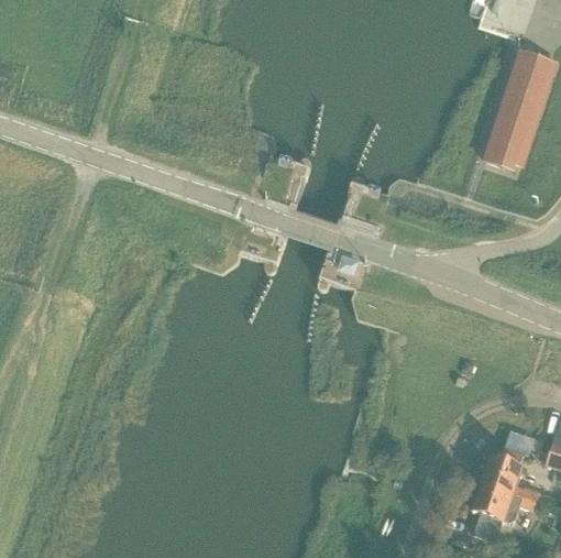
[(519,164),(554,58),(550,57),(520,47),(483,160),(502,165),(504,159),(519,164)]
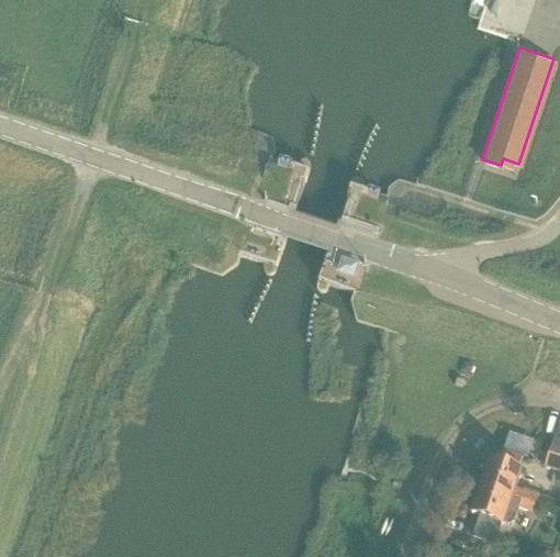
[(342,251),(338,262),(355,268),(358,256),(342,251)]
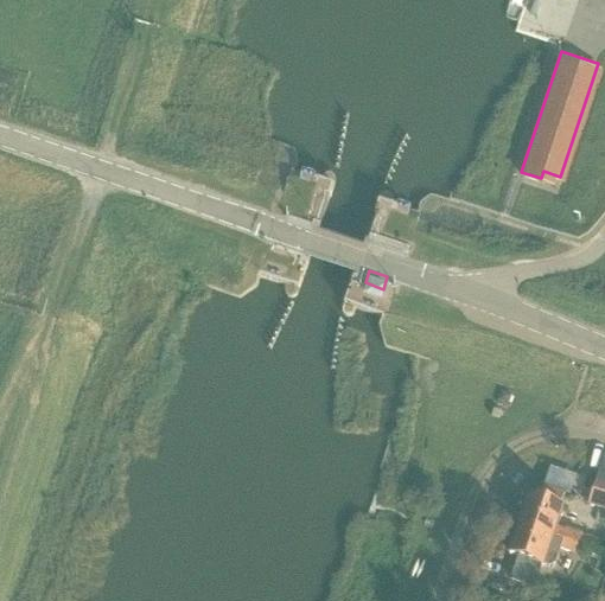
[(587,500),(604,506),(604,478),(597,475),(587,500)]
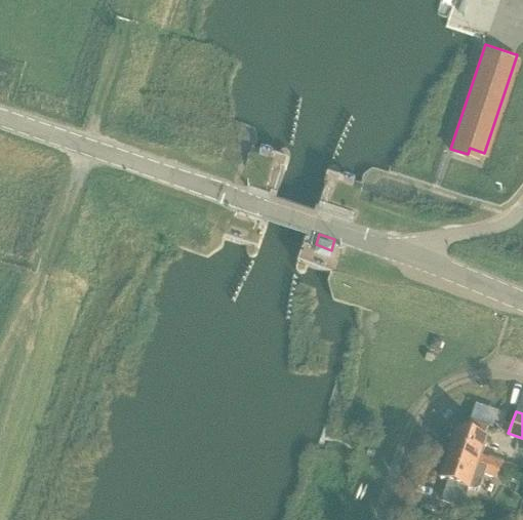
[(449,449),(498,466),(501,456),(489,452),(487,454),(479,450),(485,434),(483,434),(487,424),(470,416),(466,427),(458,424),(449,449)]
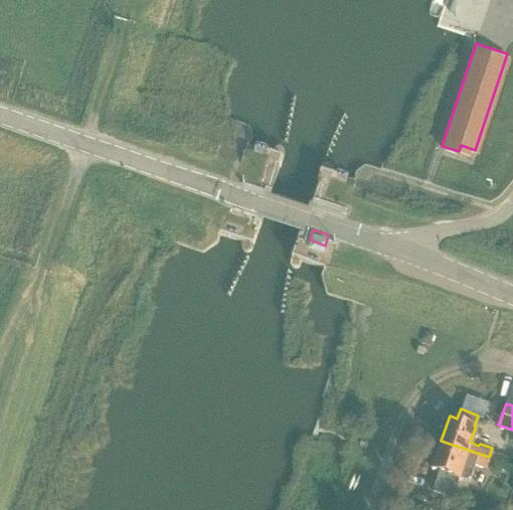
[(489,457),(441,441),(433,466),(438,468),(431,488),(452,495),(459,475),(466,476),(470,475),(474,464),(485,468),(489,457)]
